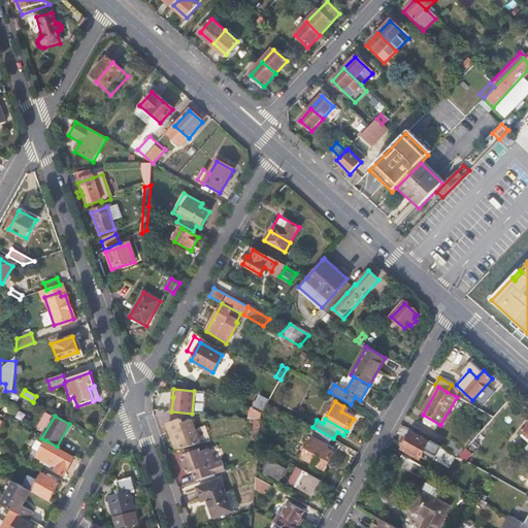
[(167,424),(175,450),(200,443),(191,420),(182,424),(180,420),(167,424)]
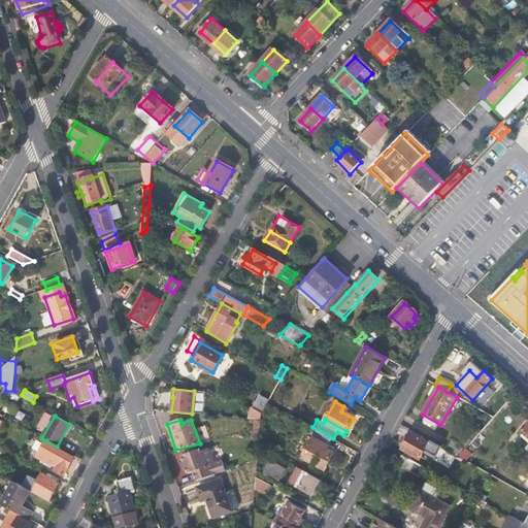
[(327,450),(333,438),(312,427),(309,425),(305,431),(314,436),(311,441),(327,450)]
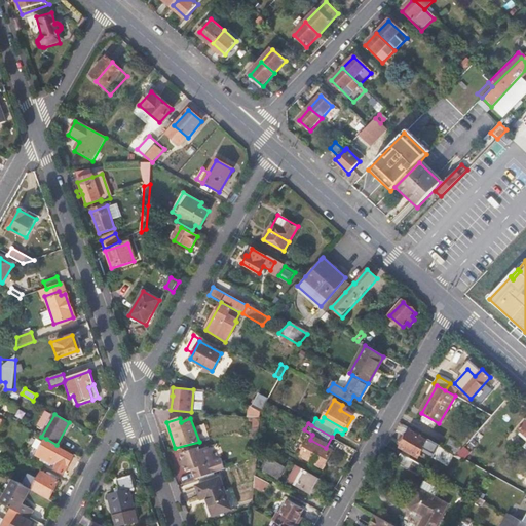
[(419,458),(428,442),(410,431),(401,448),(419,458)]
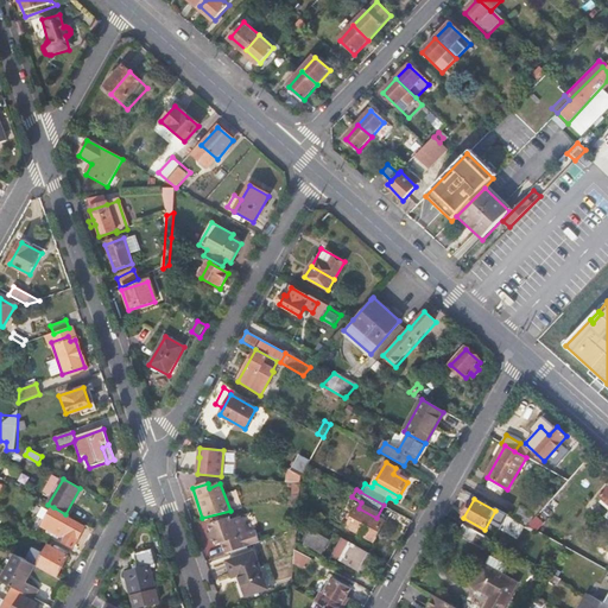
[(68,518),(69,515),(65,514),(54,507),(42,526),(62,537),(62,536),(65,538),(63,542),(73,548),(84,527),(68,518)]
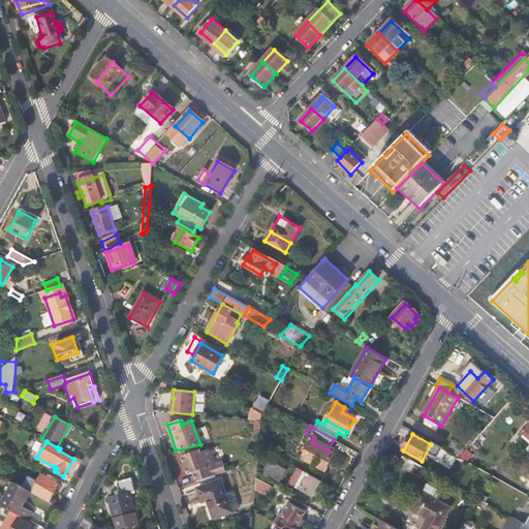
[(452,441),(445,452),(459,459),(467,449),(452,441)]
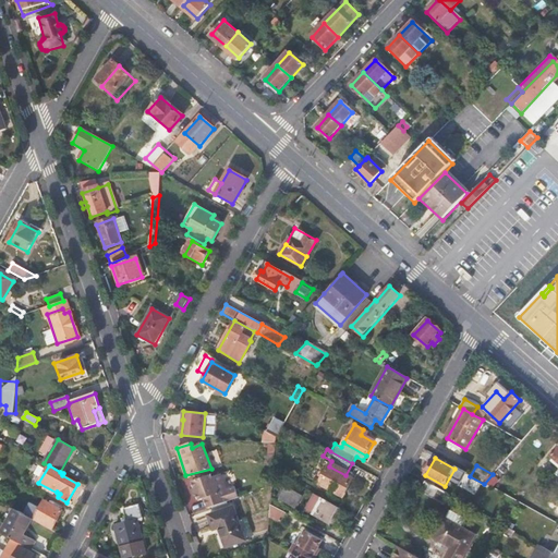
[(342,497),(353,480),(346,475),(329,466),(318,484),(342,497)]
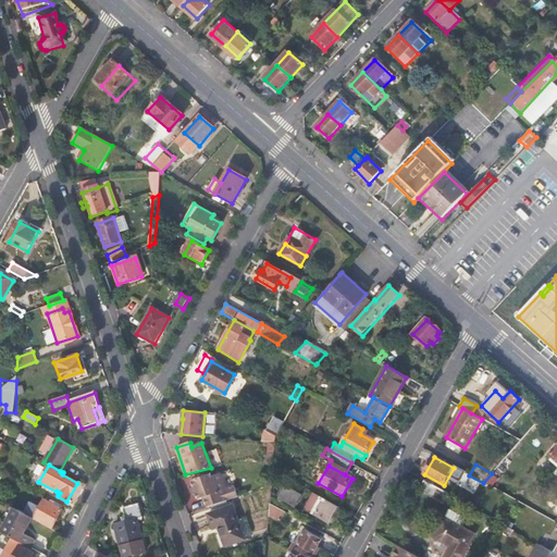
[(202,497),(206,508),(231,499),(226,489),(223,490),(218,474),(210,477),(209,474),(190,481),(197,499),(202,497)]
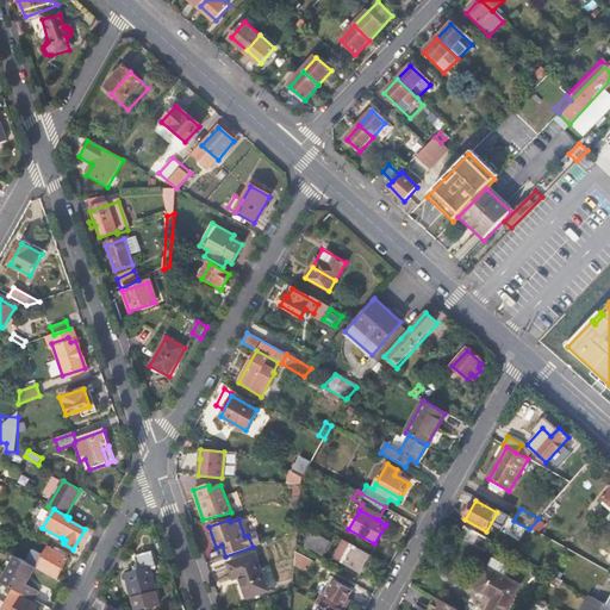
[(485,553),(492,541),(466,527),(460,539),(485,553)]
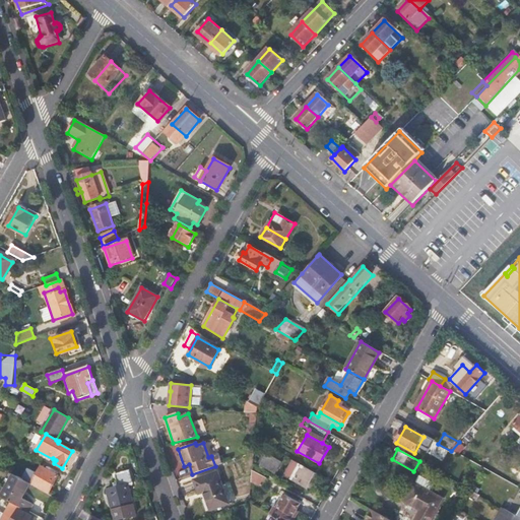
[(274,471),(280,461),(266,453),(260,463),(274,471)]
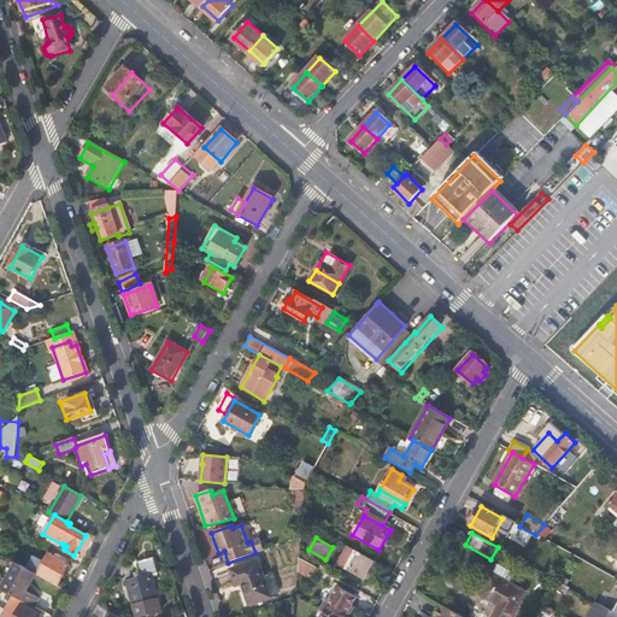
[(339,564),(363,579),(372,560),(347,547),(339,564)]
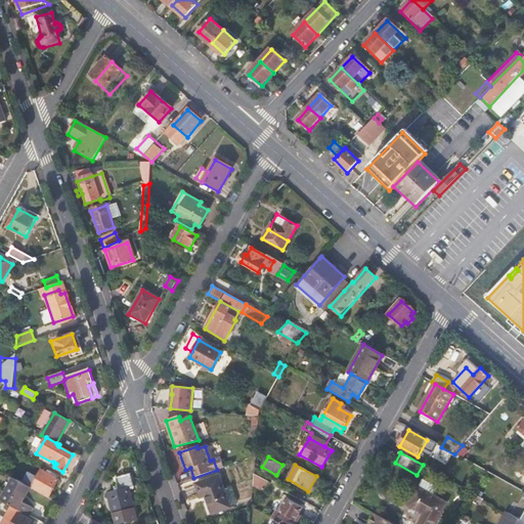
[(32,484),(37,475),(30,471),(25,481),(32,484)]
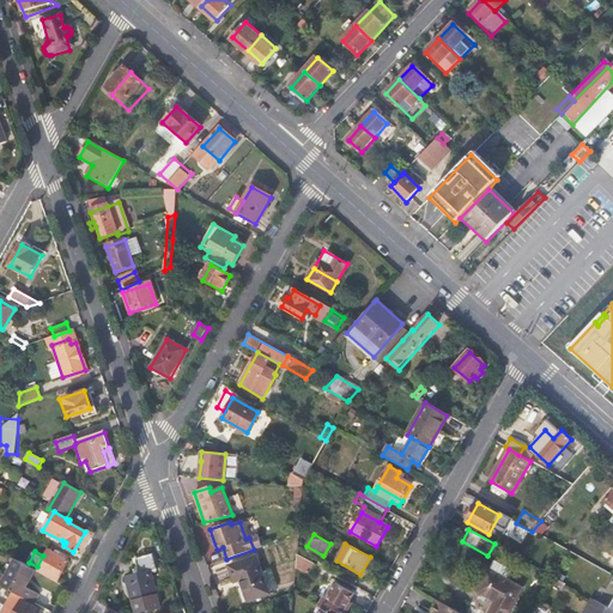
[(58,580),(68,562),(50,551),(40,569),(58,580)]
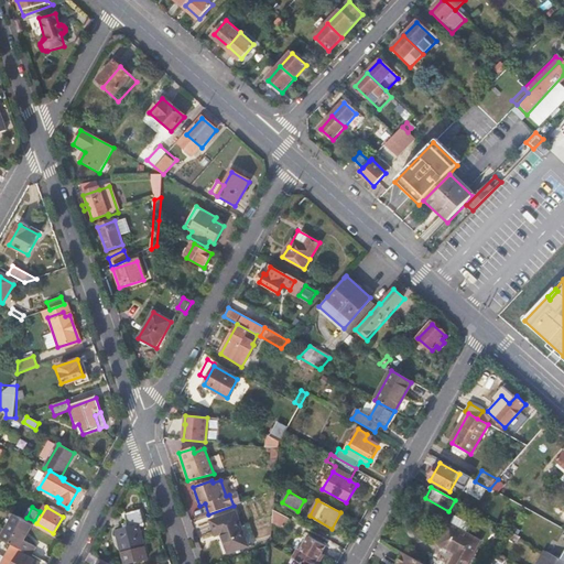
[(282,513),(274,509),(273,522),(277,523),(279,520),(282,513)]
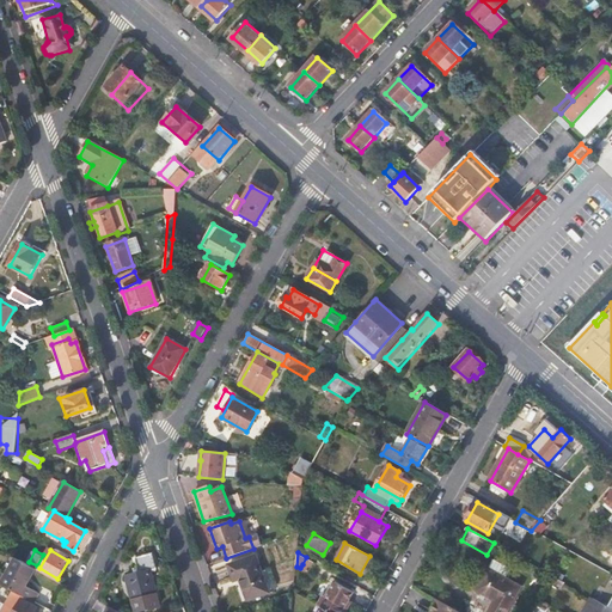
[(139,574),(126,577),(134,611),(136,611),(160,606),(151,571),(155,570),(152,555),(135,558),(139,574)]
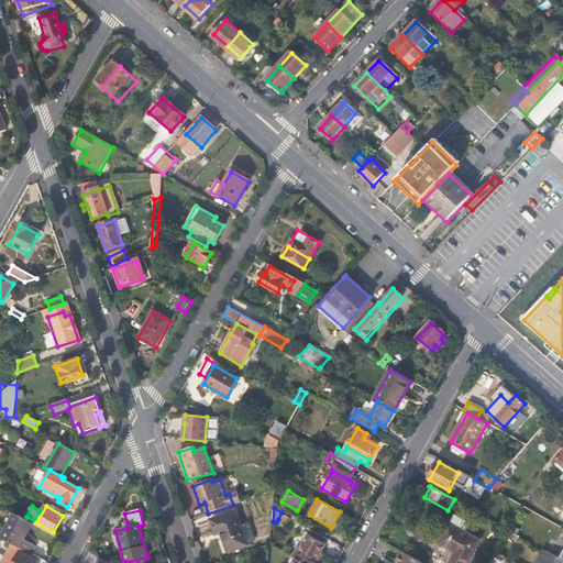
[(234,510),(210,519),(222,553),(252,543),(245,522),(240,525),(234,510)]
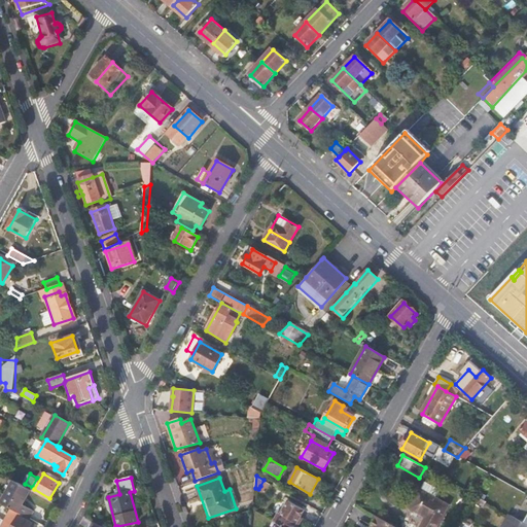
[(313,496),(322,482),(318,479),(310,494),(313,496)]
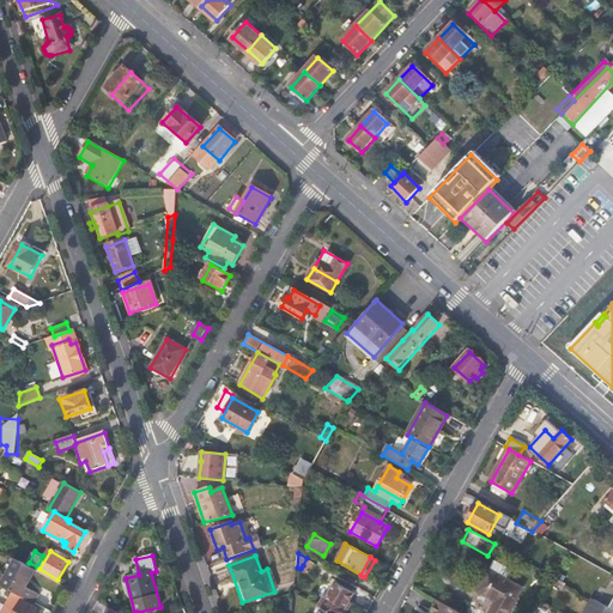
[(26,586),(36,570),(16,558),(7,575),(2,572),(0,576),(0,583),(12,590),(19,595),(31,601),(34,602),(40,593),(26,586)]
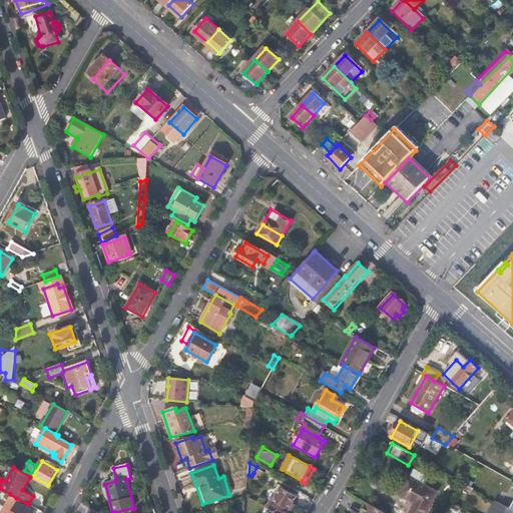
[(411,479),(402,494),(418,503),(412,512),(424,512),(436,493),(411,479)]
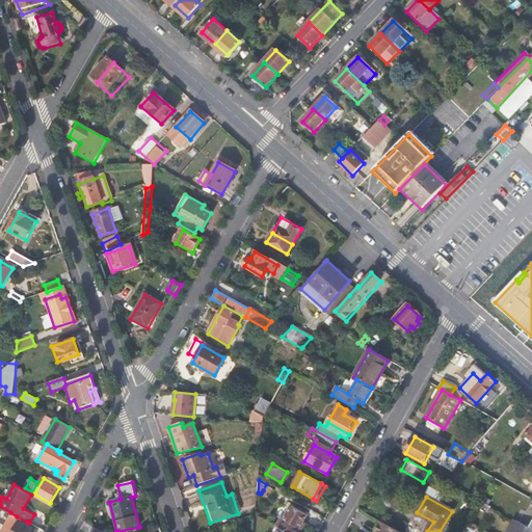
[(307,515),(291,507),(278,528),(281,530),(285,531),(300,531),(302,530),(300,529),(307,515)]
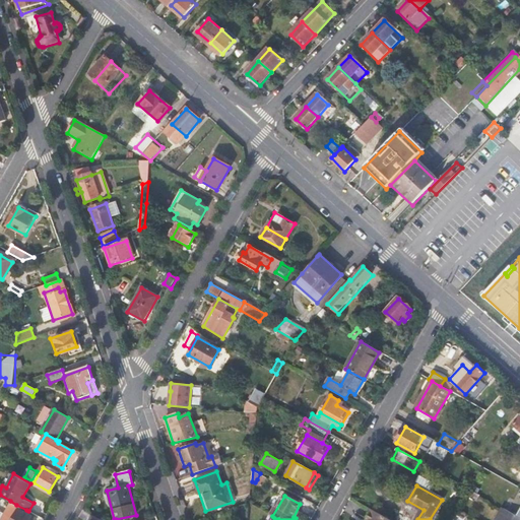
[(10,501),(0,519),(7,519),(16,505),(10,501)]
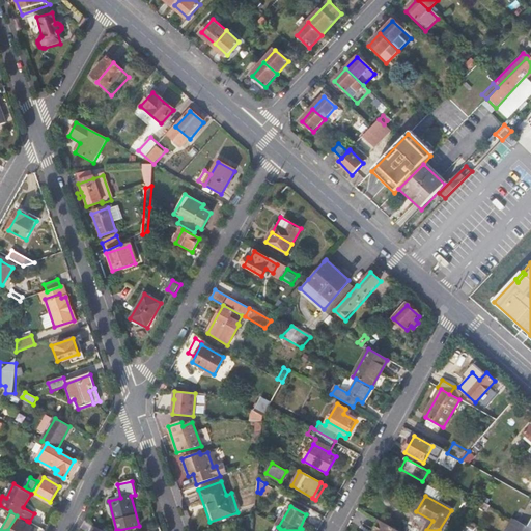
[(26,522),(27,521),(17,515),(7,530),(33,530),(35,527),(26,522)]
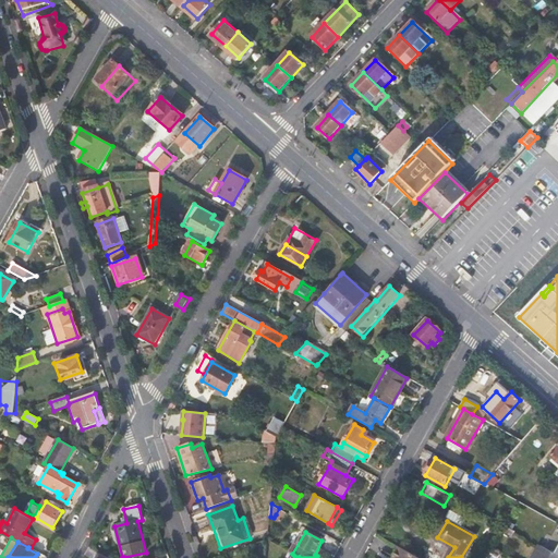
[(540,546),(532,557),(557,557),(557,556),(555,555),(540,546)]
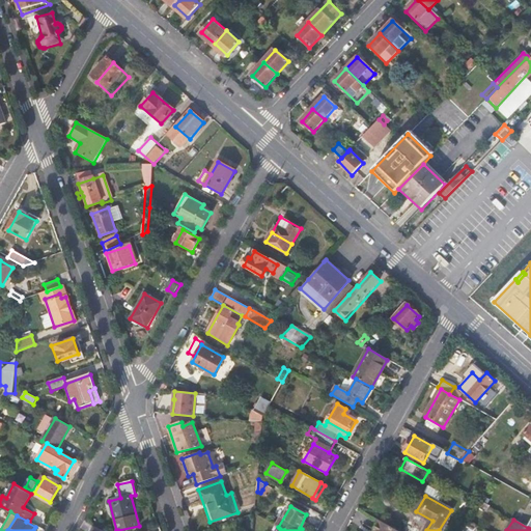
[(396,530),(380,522),(374,530),(396,530)]
